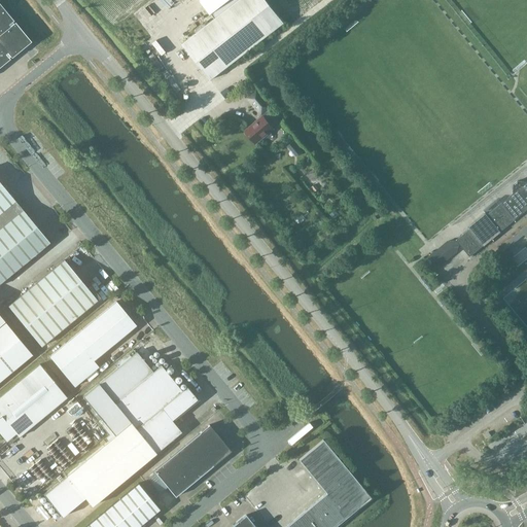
[(265,0),(197,0),(209,15),(210,14),(214,20),(181,44),(210,81),(283,24),(265,0)]
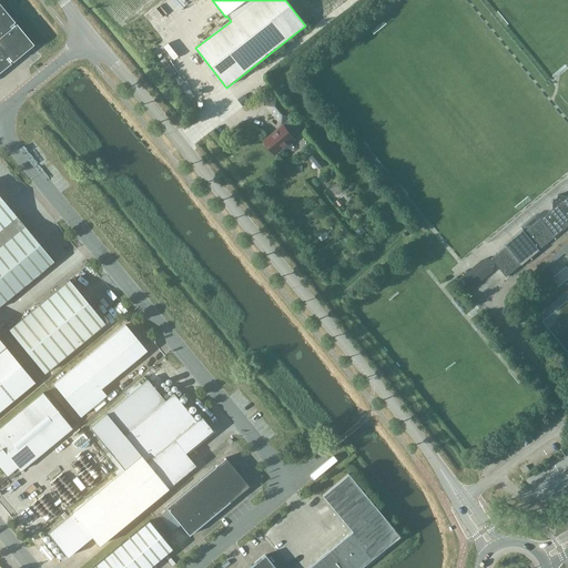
[(9,62),(30,44),(12,24),(14,22),(0,4),(0,72),(11,64),(9,62)]
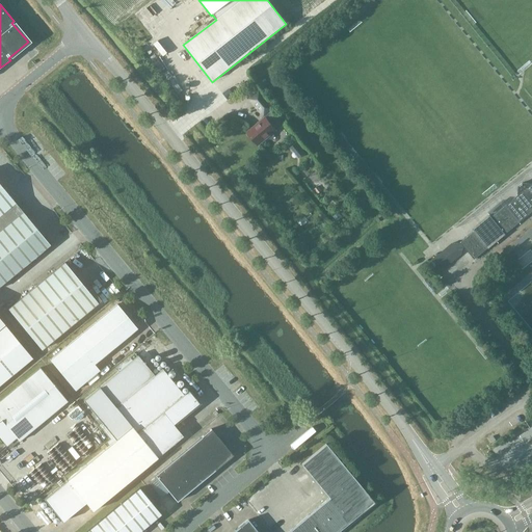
[(229,89),(224,92),(229,99),(233,95),(229,89)]
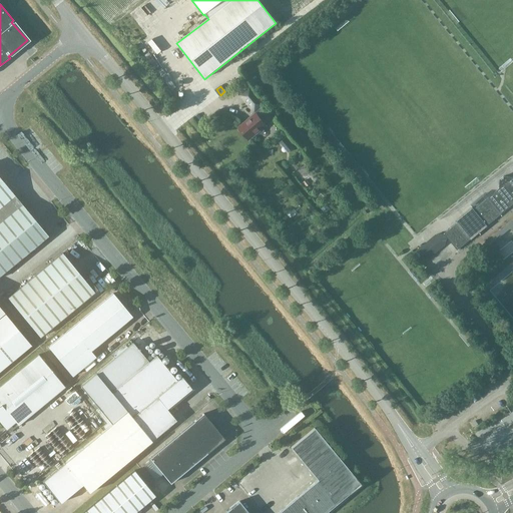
[(264,113),(261,109),(265,106),(248,87),(239,95),(254,113),(237,127),(248,140),(266,125),(260,117),(264,113)]
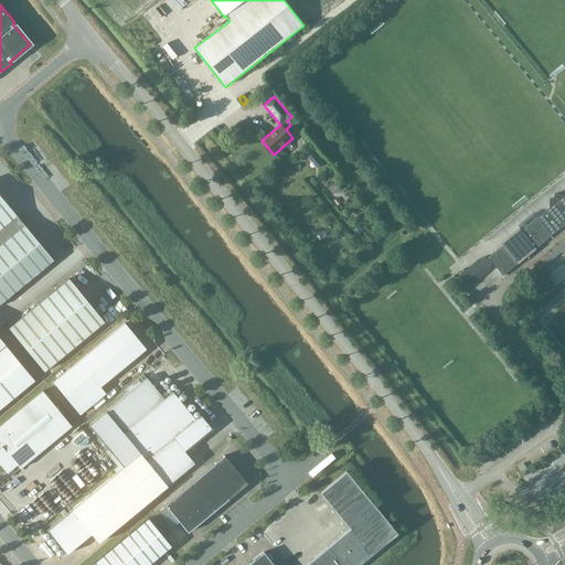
[(552,235),(564,224),(564,194),(555,194),(551,198),(550,208),(522,231),(520,227),(502,243),(504,245),(489,257),(503,275),(519,263),(519,264),(536,248),(552,235)]
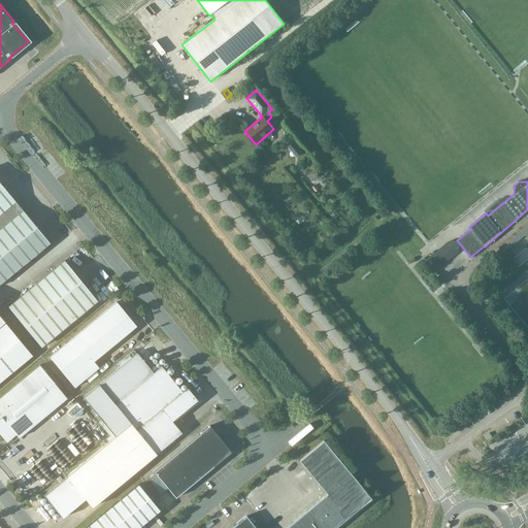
[(0,215),(15,202),(14,200),(0,183),(0,215)]
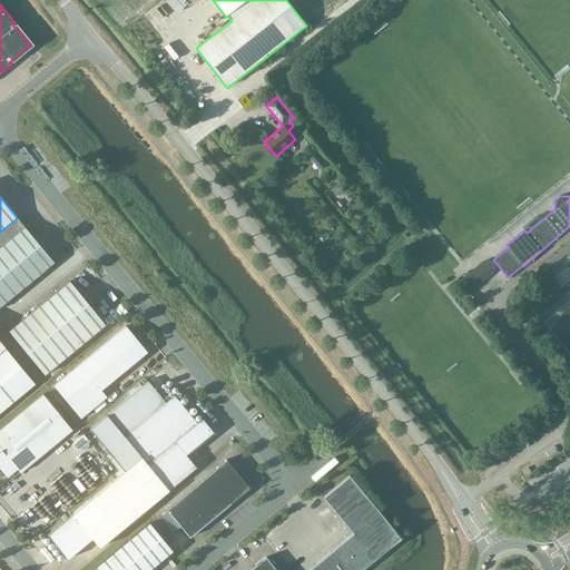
[(46,253),(25,227),(17,218),(0,232),(0,305),(45,269),(46,271),(57,262),(48,252),(46,253)]
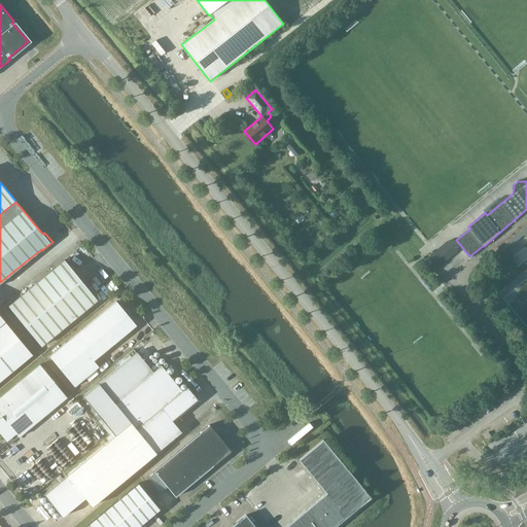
[(334,219),(339,215),(335,210),(329,214),(334,219)]
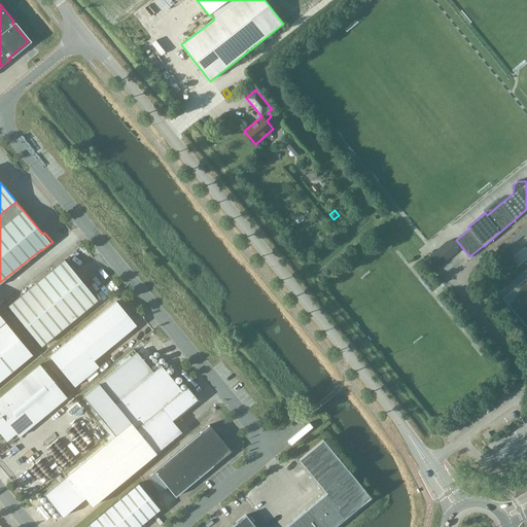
[(526,226),(494,253),(496,256),(499,253),(518,239),(519,240),(524,235),(526,238),(526,226)]
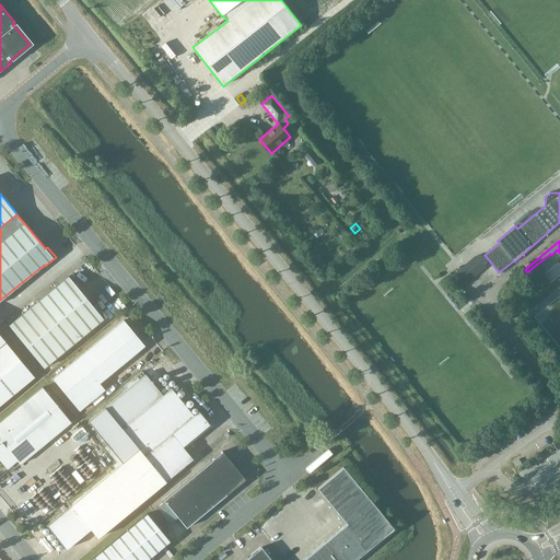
[(486,266),(477,256),(452,277),(461,287),(486,266)]
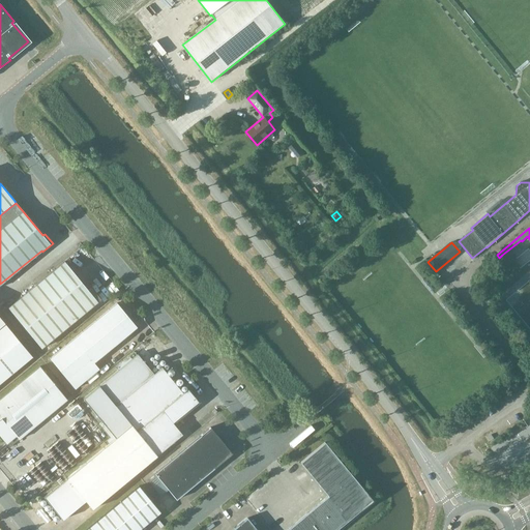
[(88,290),(64,261),(7,306),(40,347),(87,308),(87,310),(100,298),(91,287),(88,290)]
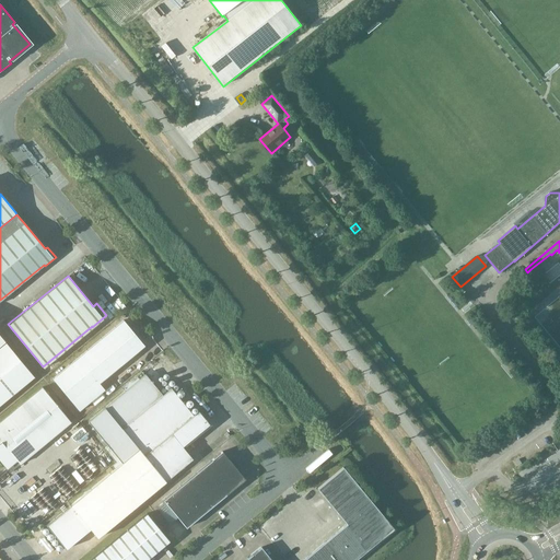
[(98,382),(143,345),(123,319),(53,378),(79,410),(104,388),(98,382)]
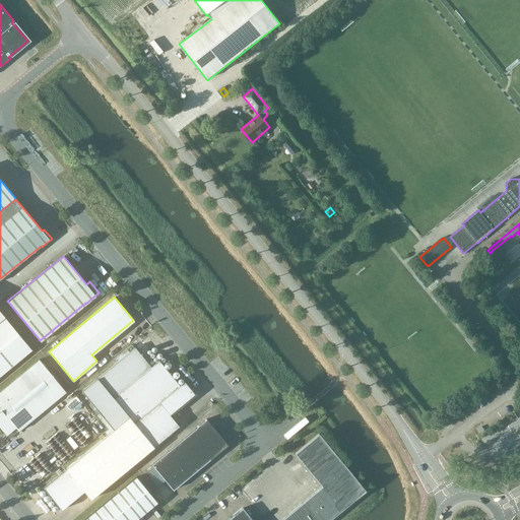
[(5,318),(0,322),(0,375),(31,349),(5,318)]
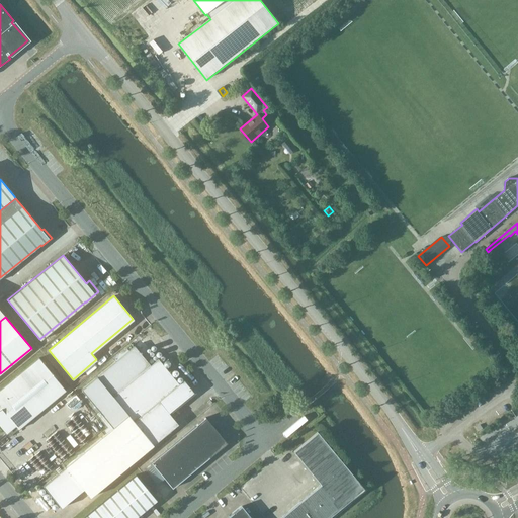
[(107,428),(102,431),(105,434),(42,486),(61,508),(83,490),(90,498),(178,425),(168,413),(193,393),(183,380),(178,383),(158,359),(150,365),(134,346),(128,351),(125,347),(112,358),(114,362),(81,390),(99,413),(96,415),(107,428)]
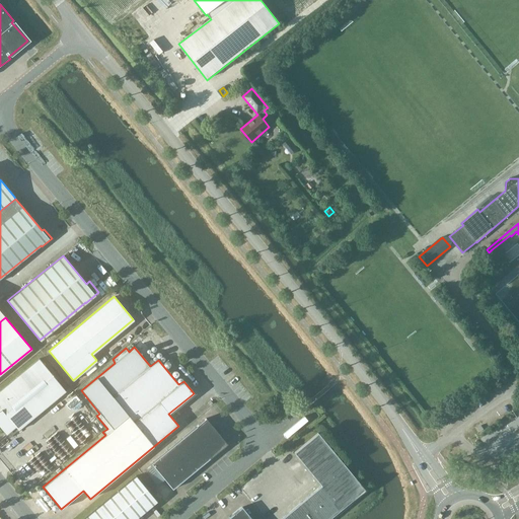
[(0,428),(8,438),(65,391),(39,359),(0,390),(0,428)]
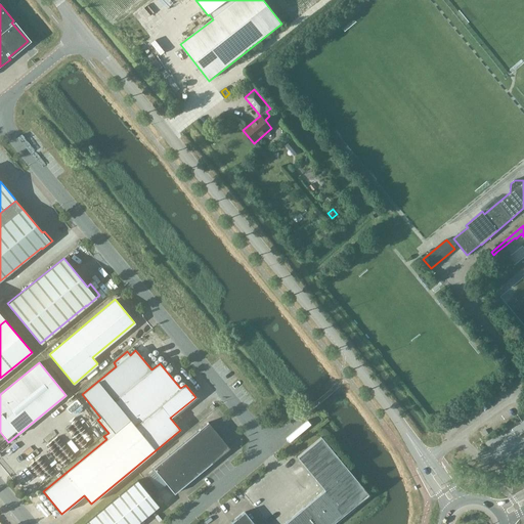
[(78,419),(84,412),(77,405),(71,411),(78,419)]
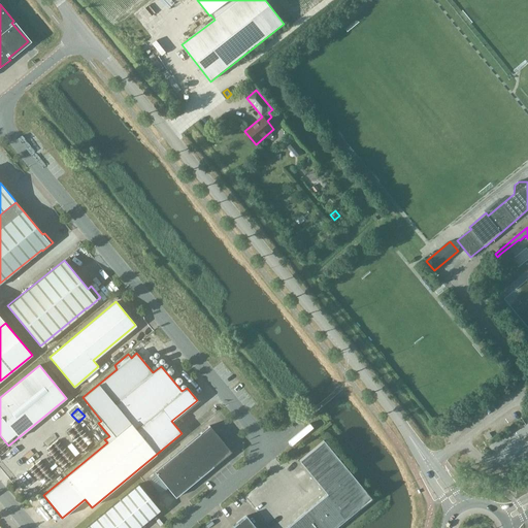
[(89,440),(98,433),(89,422),(79,430),(89,440)]
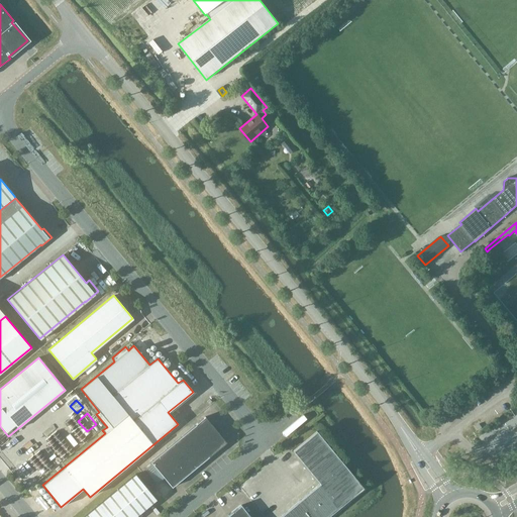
[(150,461),(143,468),(157,484),(164,478),(171,488),(226,442),(205,417),(150,461)]
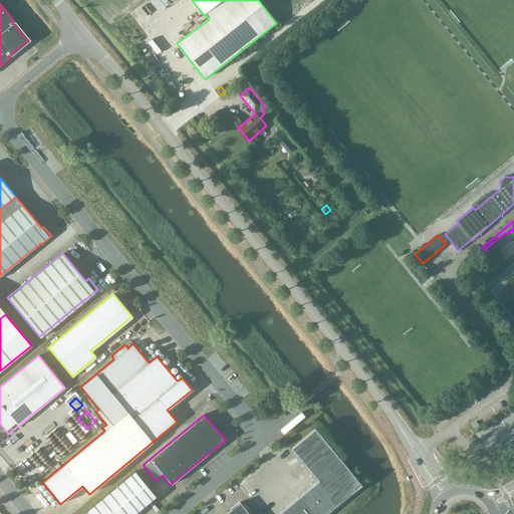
[(301,457),(325,438),(316,427),(292,446),(301,457)]
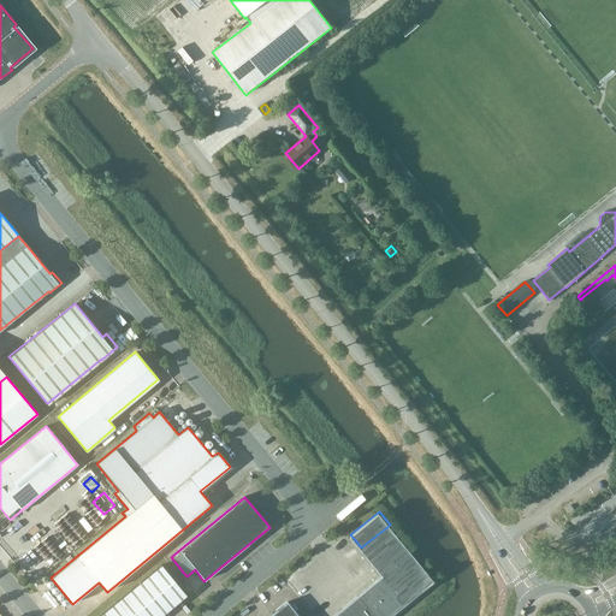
[(22,534),(35,522),(31,517),(17,529),(22,534)]
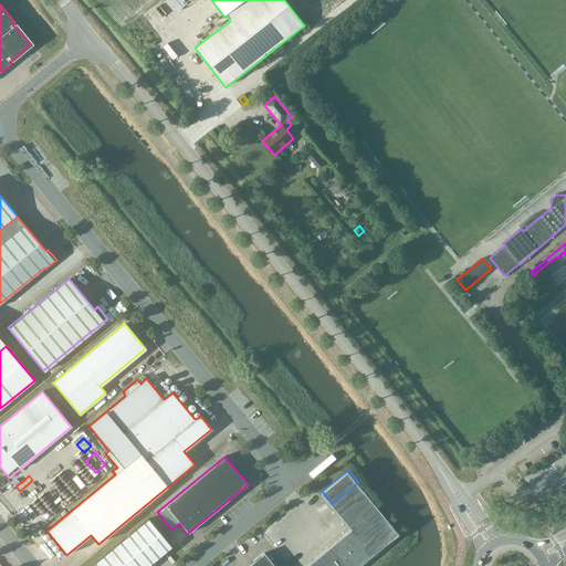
[(399,532),(368,494),(358,482),(332,503),(352,527),(373,553),(399,532)]
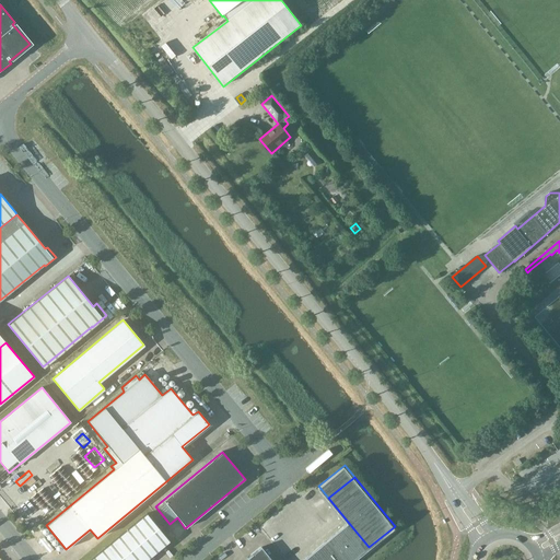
[(146,559),(168,540),(146,513),(89,559),(146,559)]
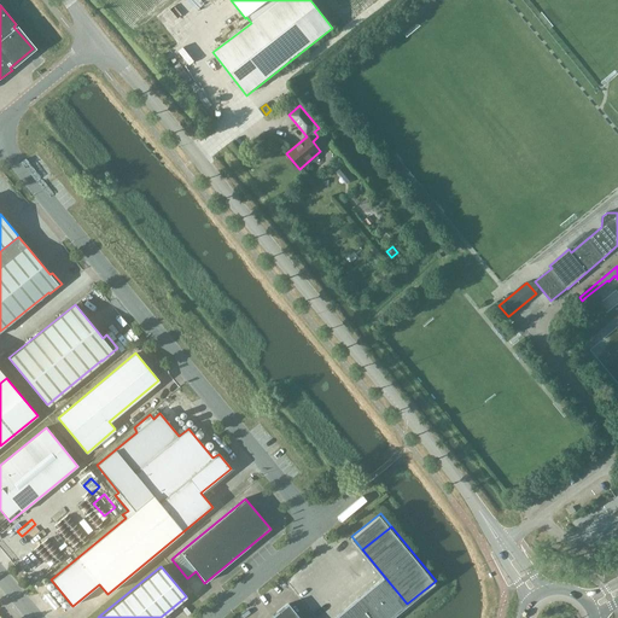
[(394,614),(407,604),(384,576),(371,587),(394,614)]
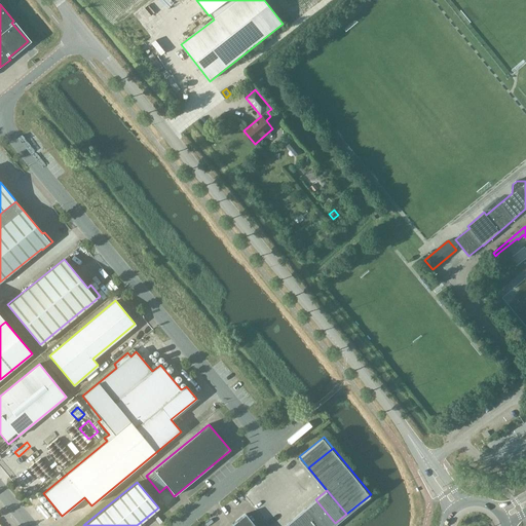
[(318,525),(331,525),(335,523),(315,499),(304,508),(318,525)]
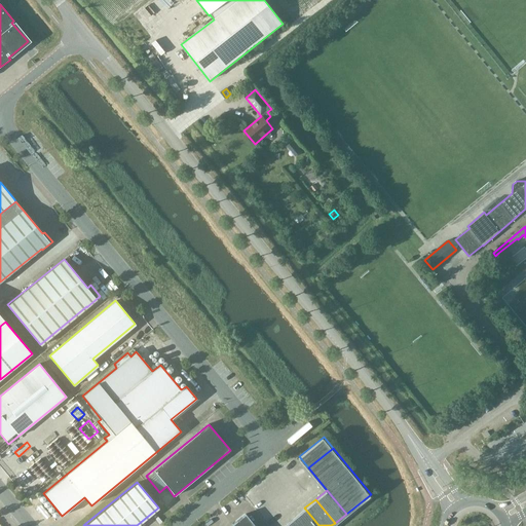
[(300,525),(318,525),(304,508),(293,517),(300,525)]
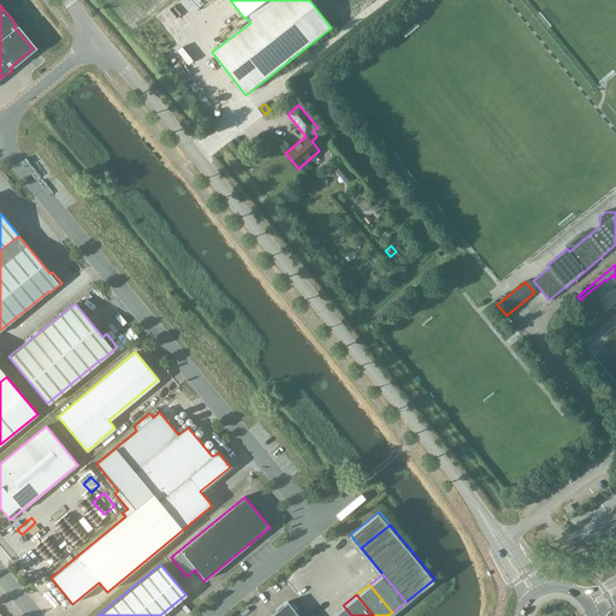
[(297,615),(286,602),(268,615),(297,615)]
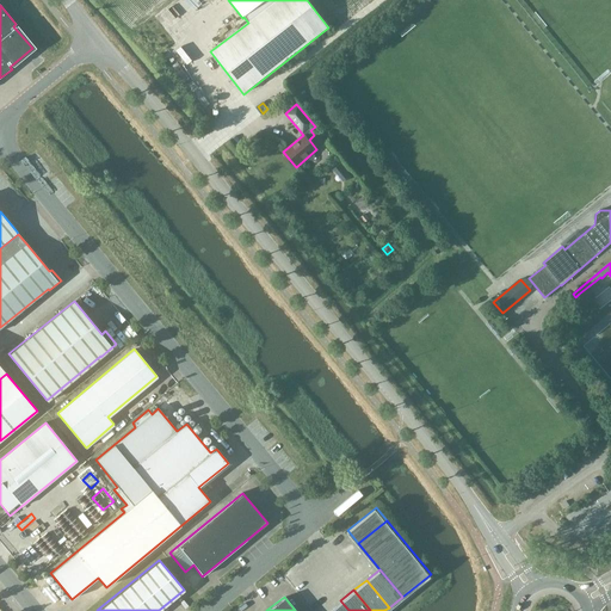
[(349,610),(340,600),(327,610),(349,610)]
